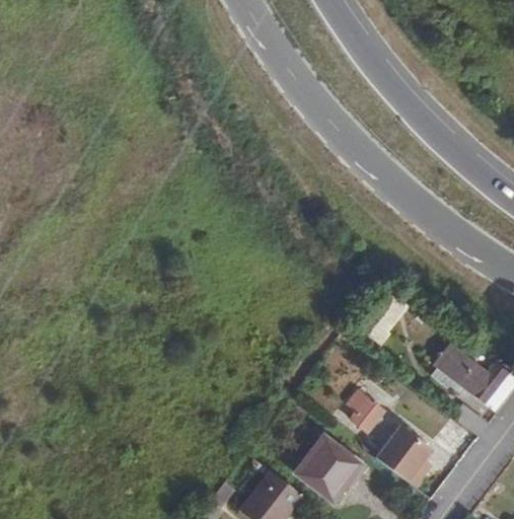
[(374,302),(353,330),(378,350),(390,334),(387,328),(406,306),(389,293),(378,306),(374,302)]
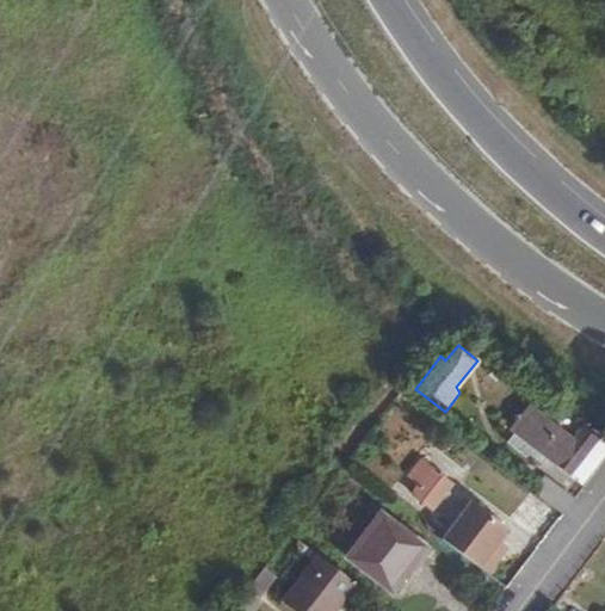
[(528,442),(520,451),(541,467),(550,457),(572,474),(600,436),(586,424),(574,438),(543,414),(525,436),(528,442)]
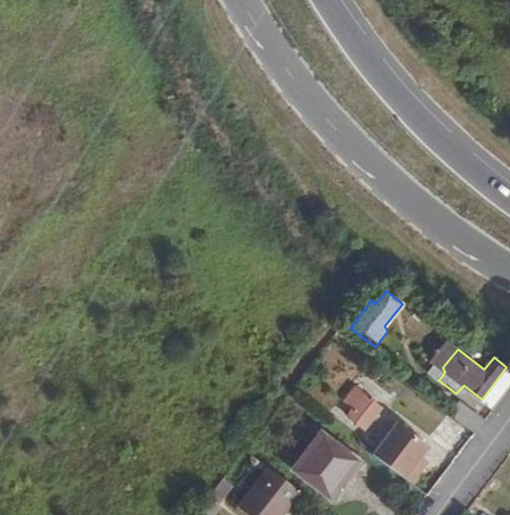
[(367,376),(359,385),(386,407),(393,398),(367,376)]
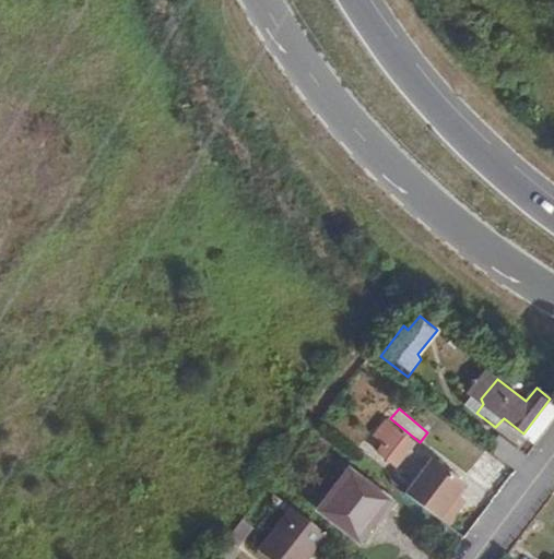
[(388,439),(377,453),(390,462),(409,436),(388,420),(378,430),(388,439)]
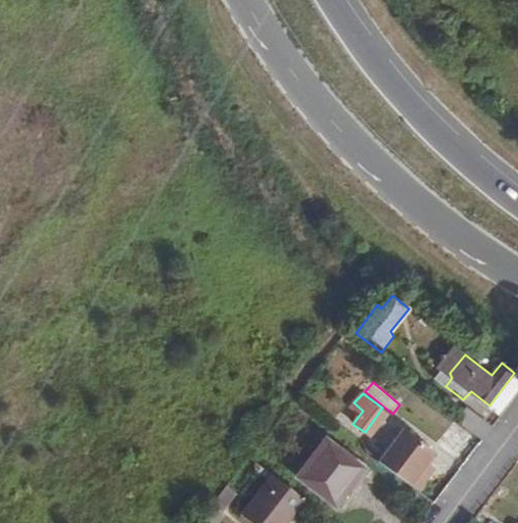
[(414,486),(438,453),(405,428),(380,462),(414,486)]
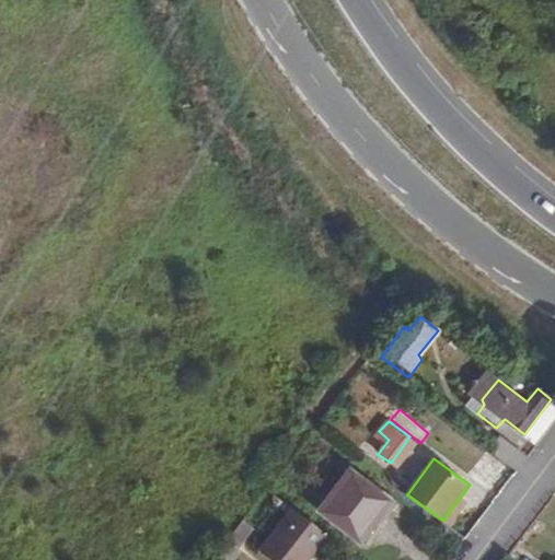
[(351,471),(324,509),(363,538),(392,502),(351,471)]
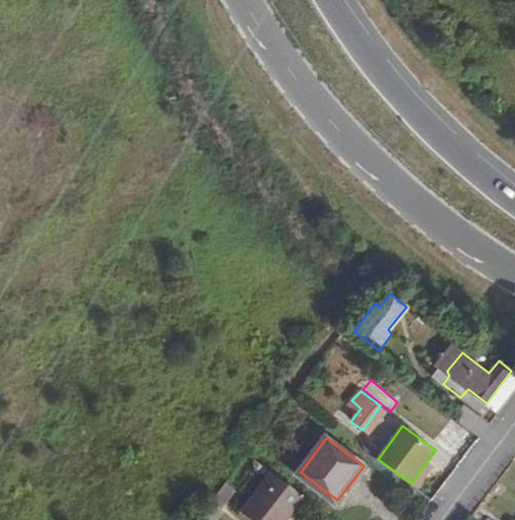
[(291,519),(309,499),(276,474),(245,515),(251,519),(291,519)]
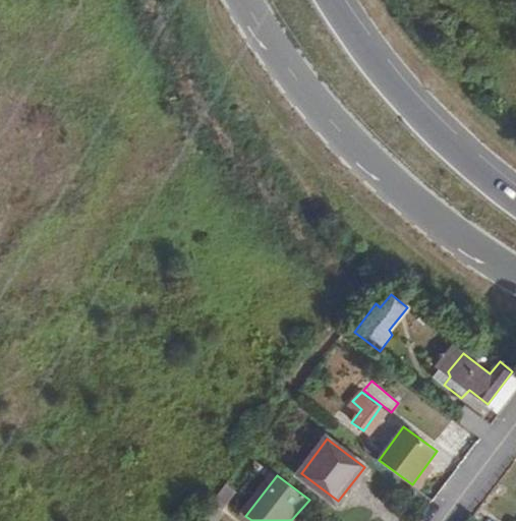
[(229,482),(206,514),(214,520),(220,520),(242,493),(229,482)]
